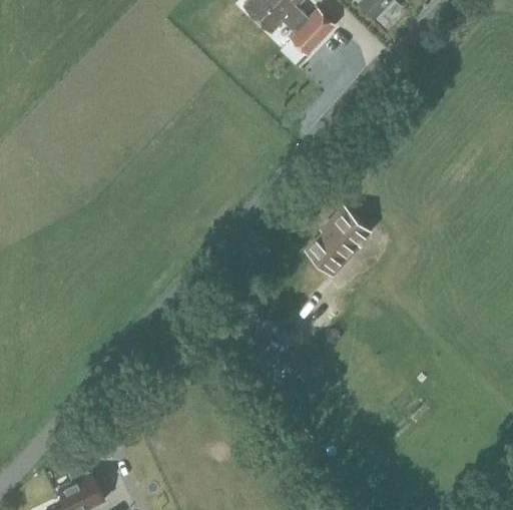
[(305,0),(250,0),(243,7),(272,35),(287,20),(298,31),(309,20),(297,9),(305,0)]
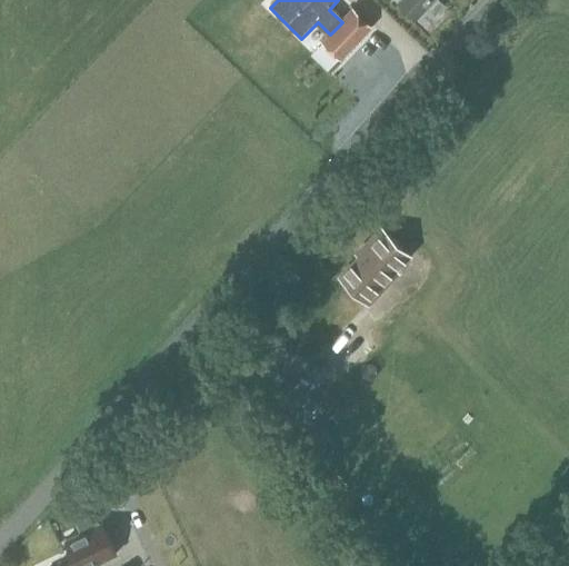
[(392,0),(416,21),(427,10),(436,18),(446,8),(437,0),(392,0)]
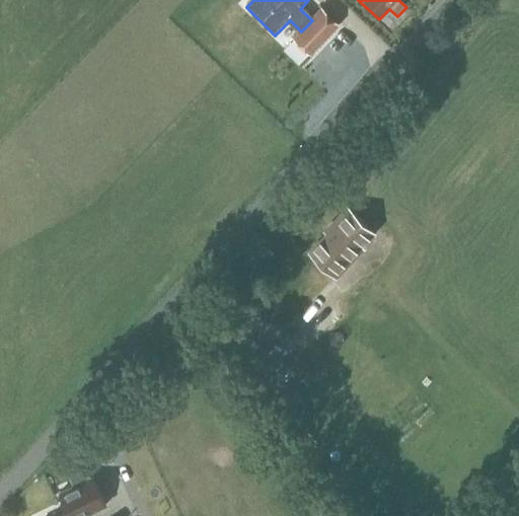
[(311,56),(340,26),(321,9),(312,20),(301,31),(293,40),(311,56)]
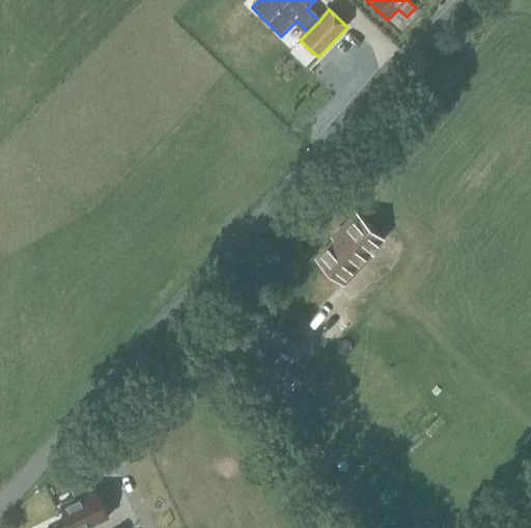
[(368,255),(382,241),(356,215),(335,237),(337,239),(317,258),(344,284),(371,257),(368,255)]
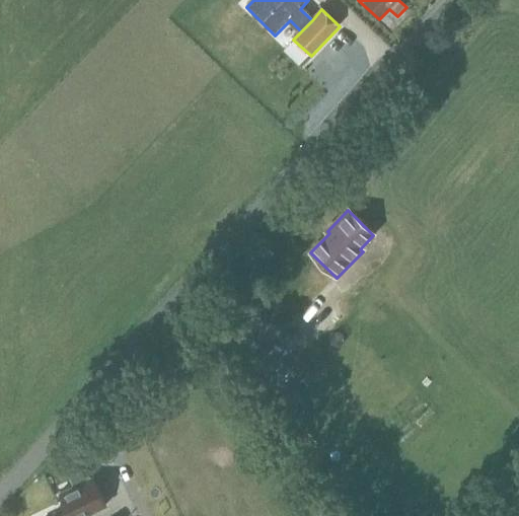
[(377,310),(387,303),(380,292),(370,299),(377,310)]
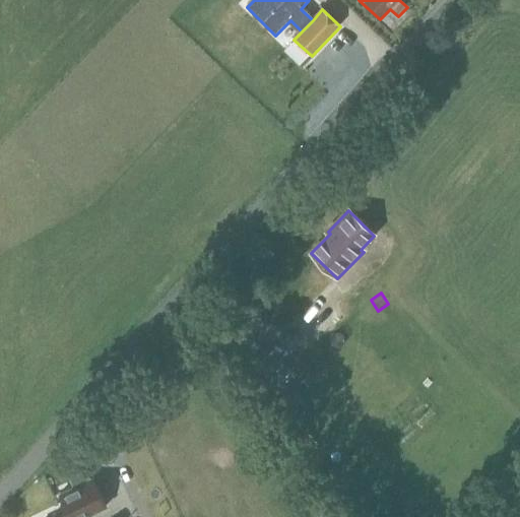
[(93,479),(60,495),(67,511),(57,516),(89,516),(107,509),(93,479)]
